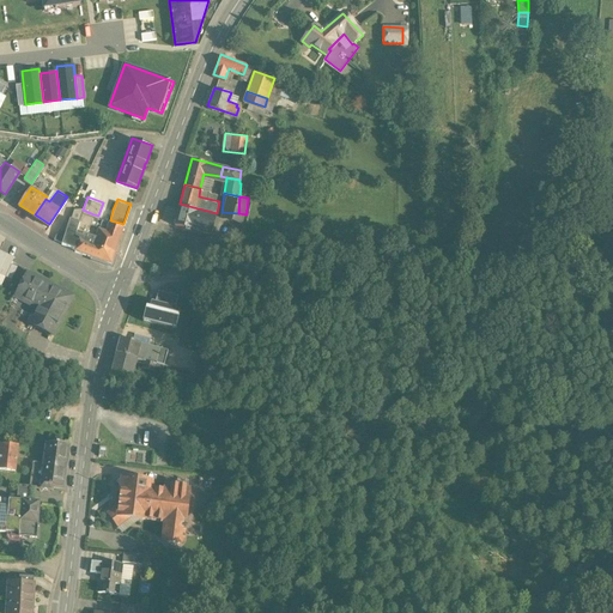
[(217,213),(180,204),(177,213),(176,213),(174,219),(176,219),(175,223),(211,232),(217,213)]
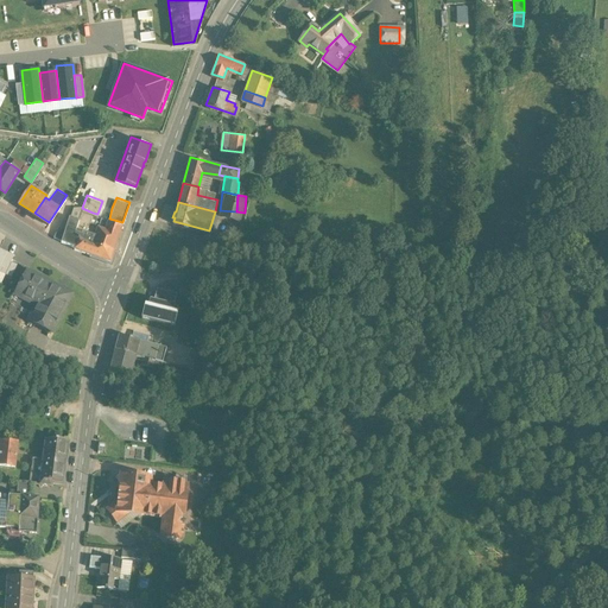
[(114,248),(90,240),(92,235),(75,229),(82,208),(83,204),(75,204),(71,214),(70,214),(67,225),(63,239),(62,240),(75,245),(75,246),(92,252),(92,253),(96,255),(97,254),(102,255),(103,258),(107,259),(108,258),(111,259),(112,255),(113,257),(114,251),(113,249),(114,248)]
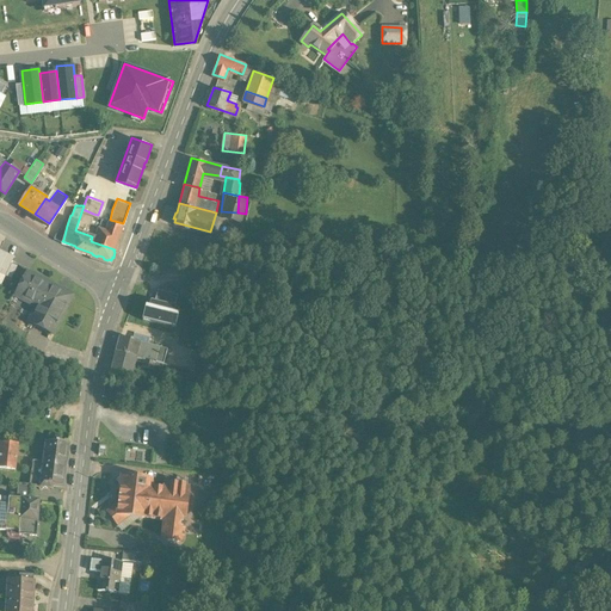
[(110,220),(103,217),(99,226),(90,222),(93,214),(82,209),(75,230),(92,236),(91,241),(115,250),(123,223),(110,220)]
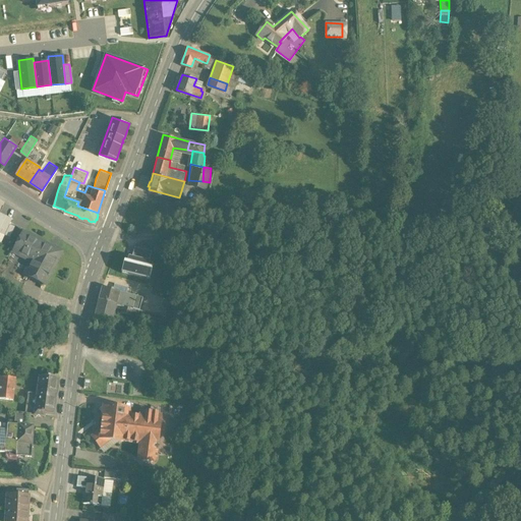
[(51,191),(47,201),(54,205),(57,192),(51,191)]
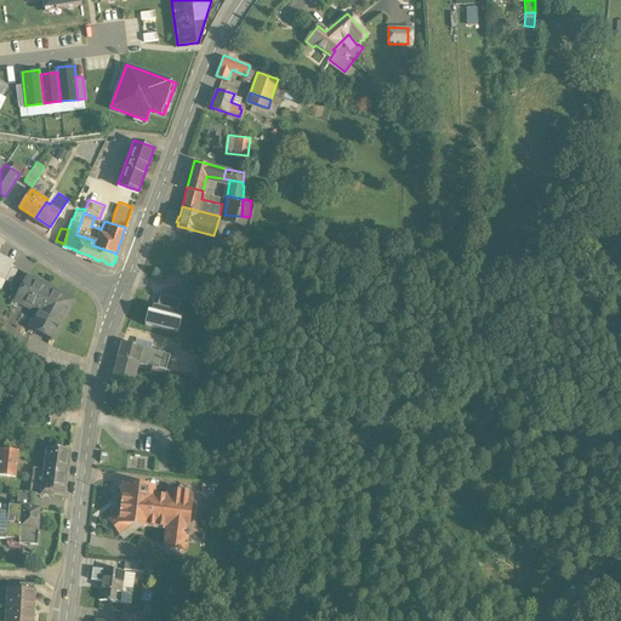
[(0,251),(0,275),(5,278),(11,265),(15,258),(0,251)]
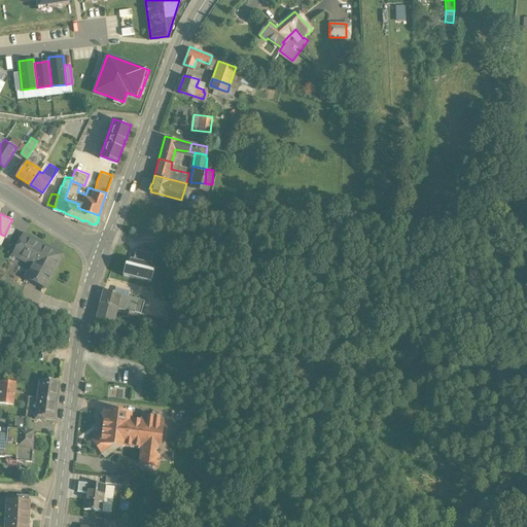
[(9,224),(4,236),(10,239),(15,227),(9,224)]
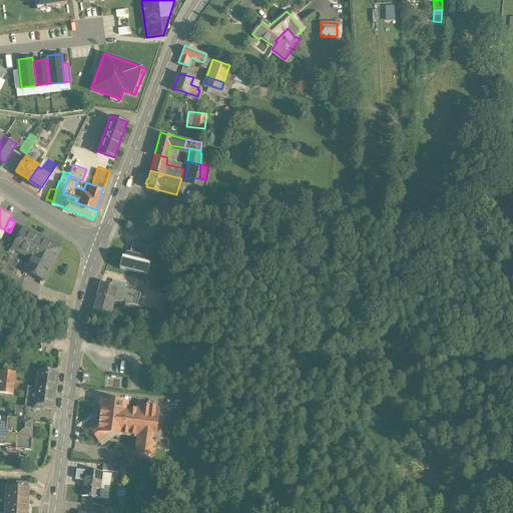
[(47,241),(22,228),(14,244),(34,254),(26,271),(42,279),(55,254),(49,251),(51,248),(45,245),(47,241)]
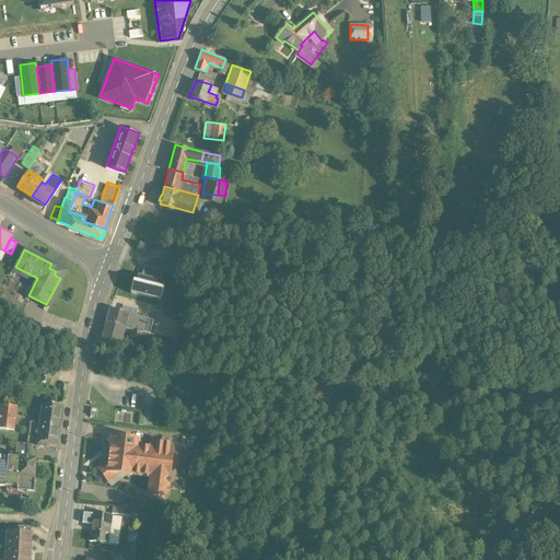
[(143,273),(161,279),(164,268),(146,264),(143,273)]
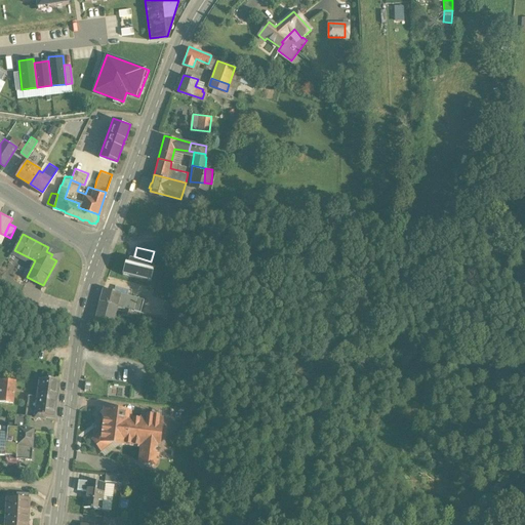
[(125,264),(123,272),(151,279),(154,271),(149,270),(151,261),(134,256),(130,255),(128,265),(125,264)]
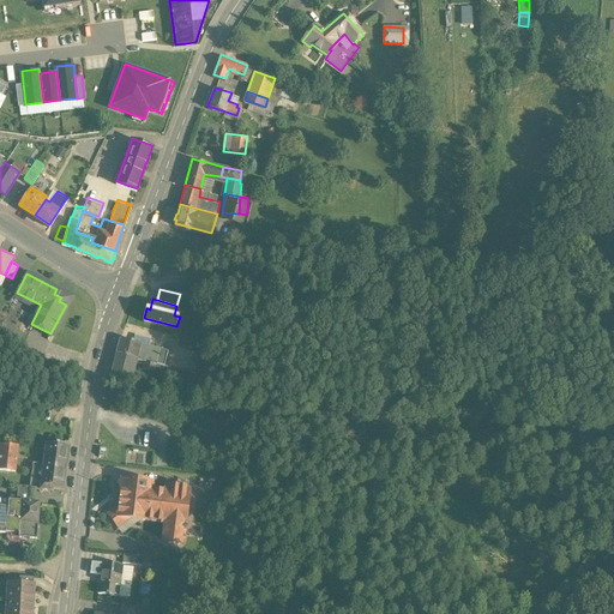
[(140,339),(121,335),(118,350),(137,355),(140,339)]
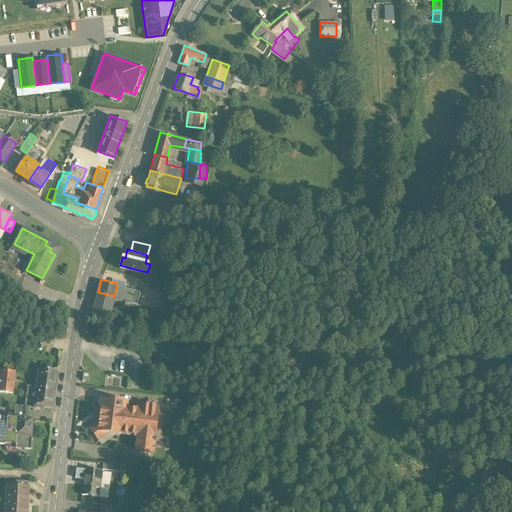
[(124,285),(117,283),(114,296),(120,298),(124,285)]
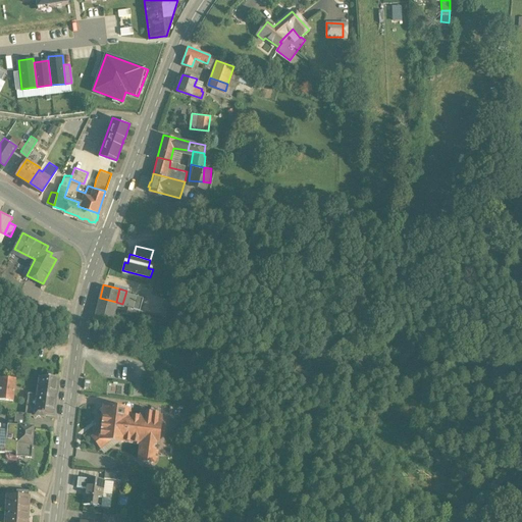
[(144,295),(126,291),(122,304),(134,307),(134,306),(140,308),(144,295)]
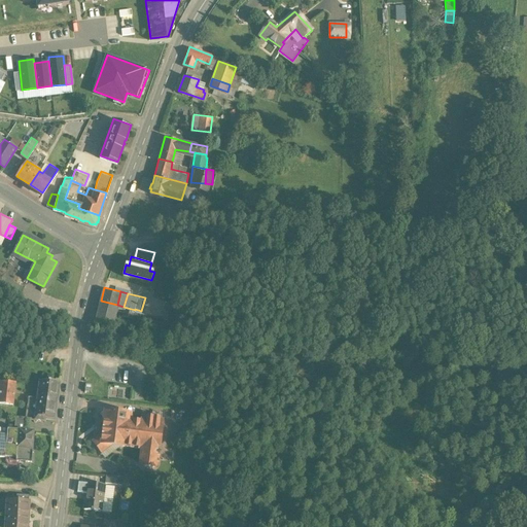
[(117,305),(101,301),(95,321),(111,325),(114,315),(117,305)]
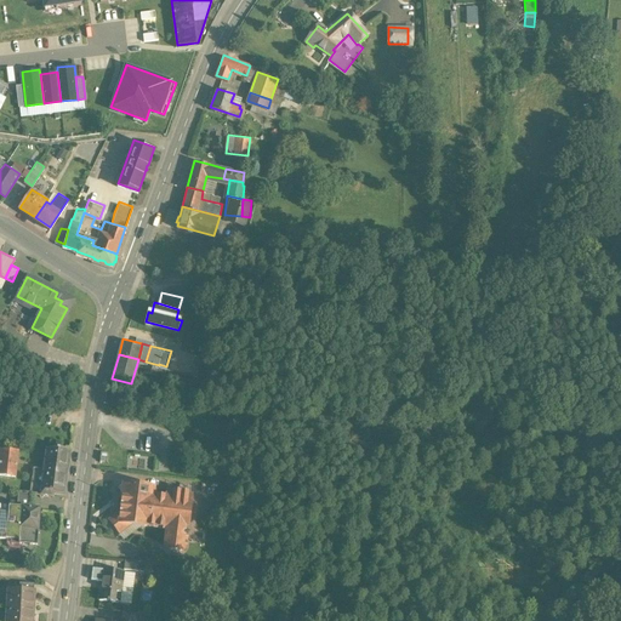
[(166,380),(135,371),(131,383),(152,388),(163,391),(166,380)]
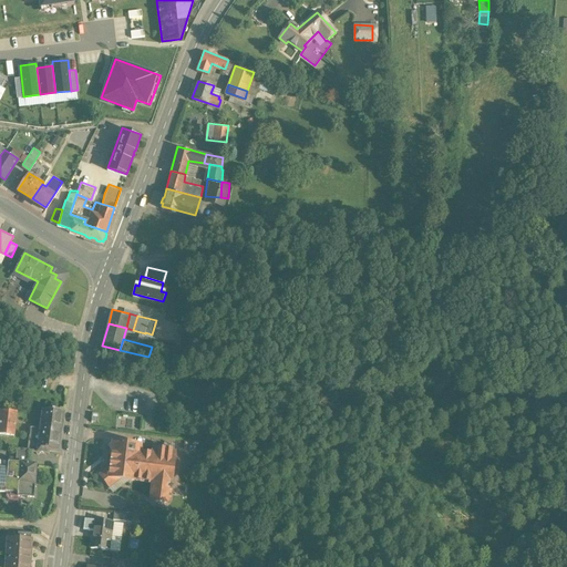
[(17,410),(0,408),(0,409),(0,432),(14,434),(17,410)]
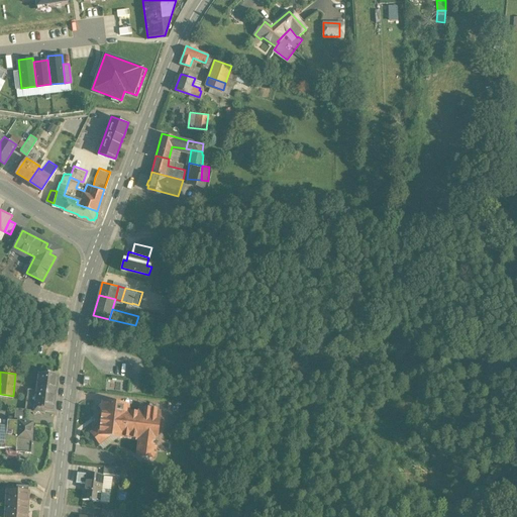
[(36,388),(27,387),(24,409),(43,411),(43,407),(53,408),(58,372),(39,372),(36,388)]
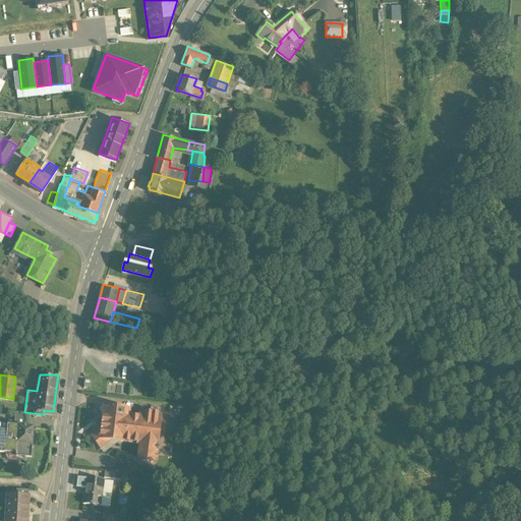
[(415,384),(406,382),(402,394),(411,397),(415,384)]
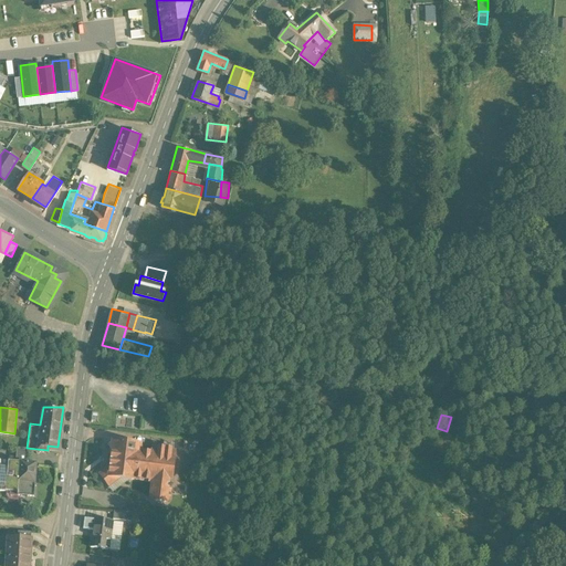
[(143,443),(114,440),(111,463),(109,474),(119,475),(154,480),(152,494),(155,499),(165,500),(168,498),(169,492),(166,489),(168,478),(170,478),(174,449),(154,447),(153,452),(143,451),(143,443)]
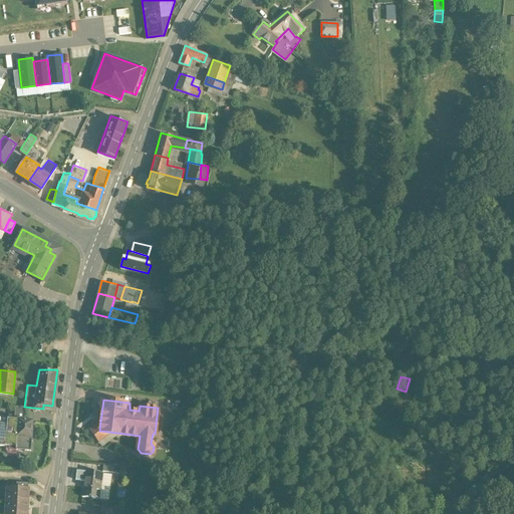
[(32,419),(7,417),(7,423),(5,444),(6,444),(5,448),(8,451),(16,452),(16,448),(17,448),(17,447),(31,448),(32,436),(31,436),(32,419)]
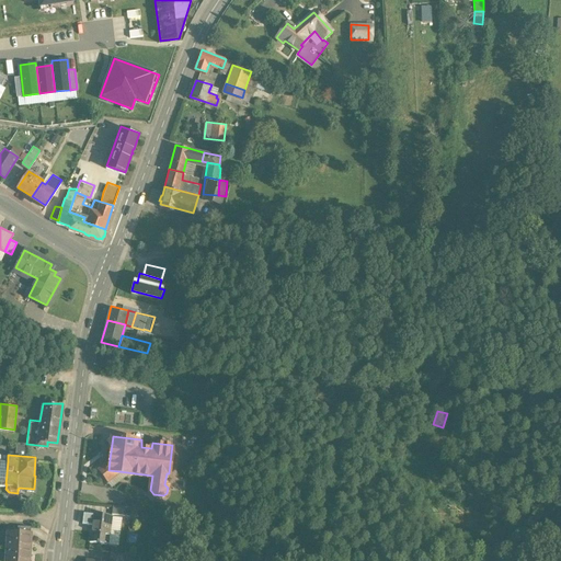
[(118,471),(109,470),(110,459),(99,467),(109,479),(118,471)]
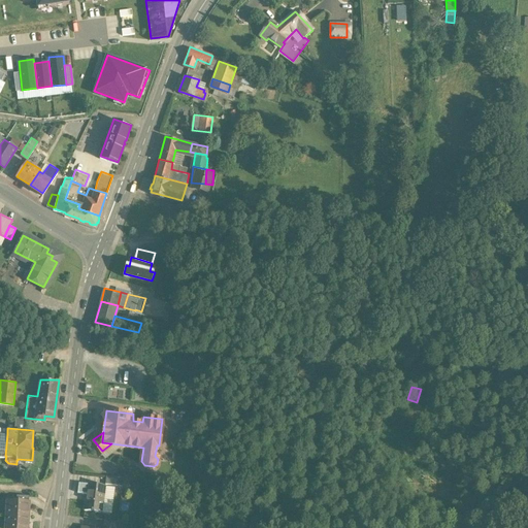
[(191,451),(187,440),(175,447),(179,456),(191,451)]
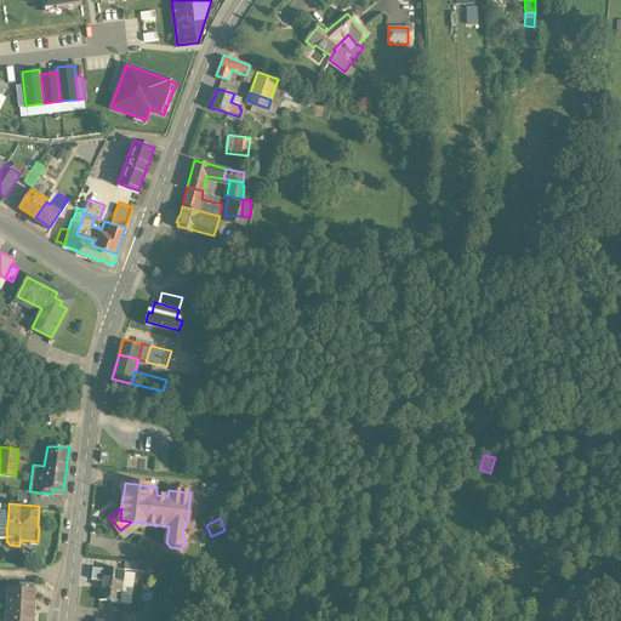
[(322,530),(314,528),(312,540),(319,542),(322,530)]
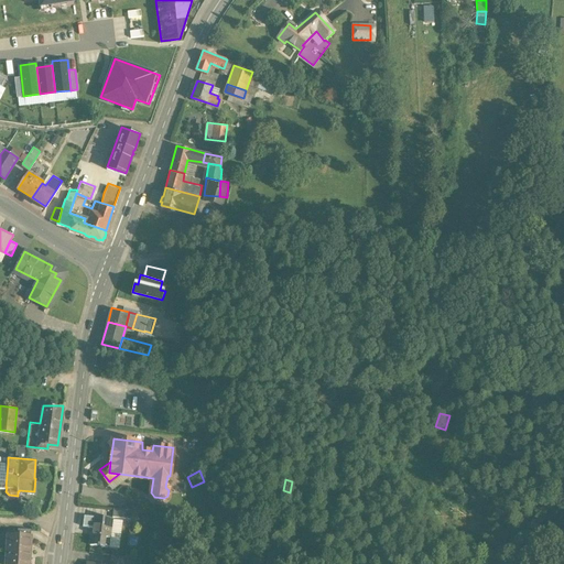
[(133,507),(114,506),(112,514),(132,517),(133,507)]
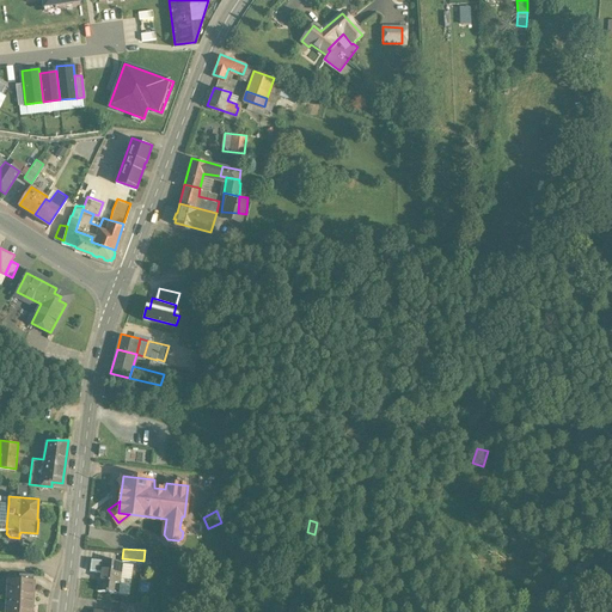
[(169,557),(157,555),(155,562),(166,564),(169,557)]
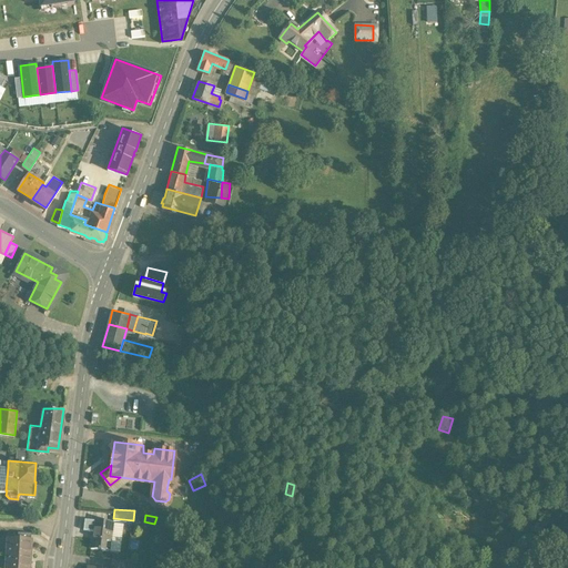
[(113,520),(92,518),(90,547),(105,548),(107,540),(111,540),(113,520)]
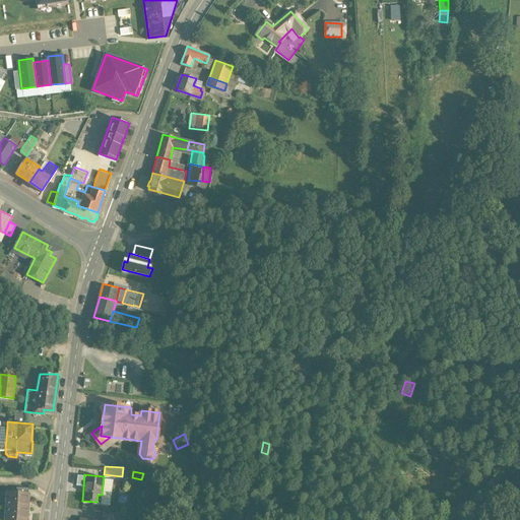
[(16,492),(7,492),(6,506),(28,507),(28,493),(16,492)]
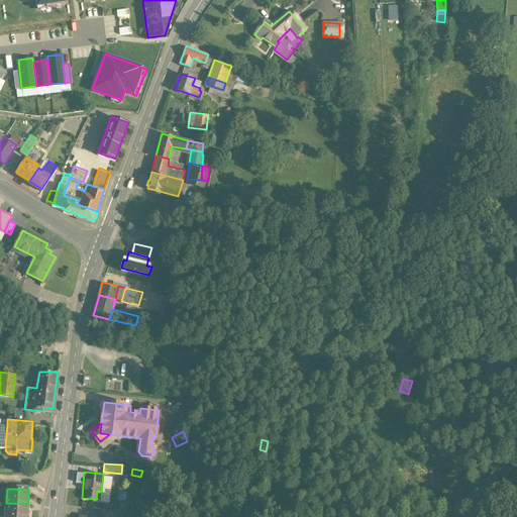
[(26,516),(28,504),(6,503),(6,516),(10,516),(26,516)]
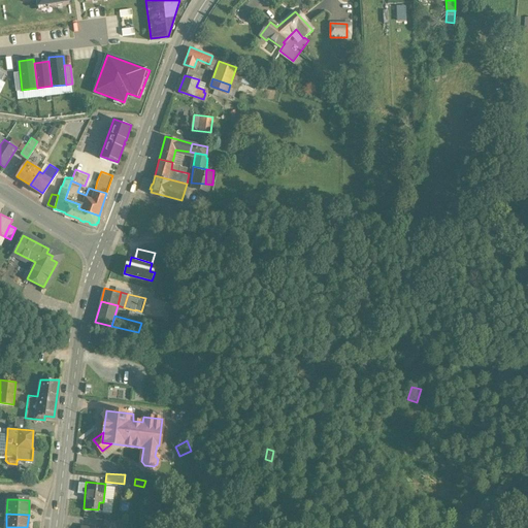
[(117,520),(105,519),(104,526),(116,527),(117,520)]
